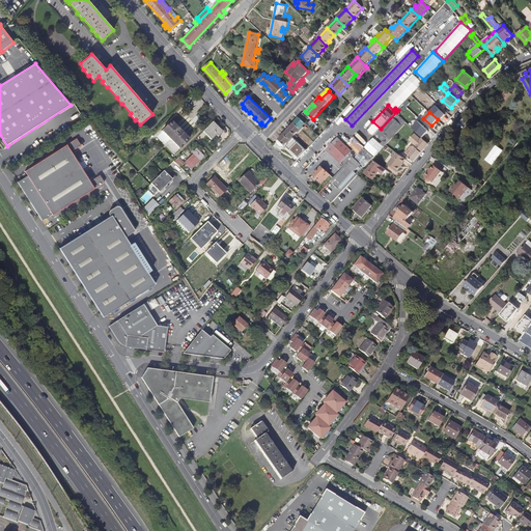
[(397,113),(382,130),(378,134),(385,140),(381,144),(384,147),(387,144),(407,122),(397,113)]
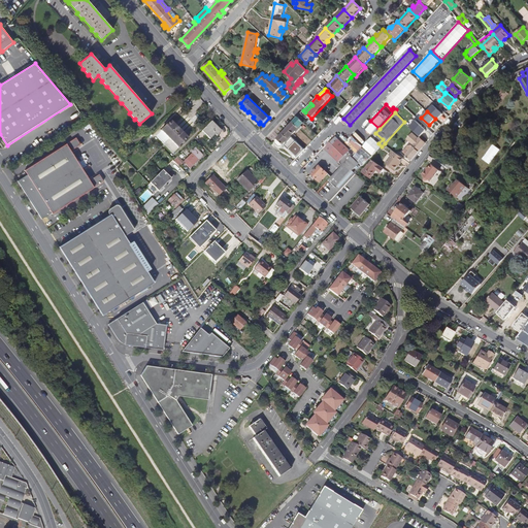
[(298,118),(276,140),(276,143),(279,146),(282,146),(287,142),(288,143),(293,137),(292,136),(297,130),(298,132),(303,126),(302,125),(304,123),(298,118)]
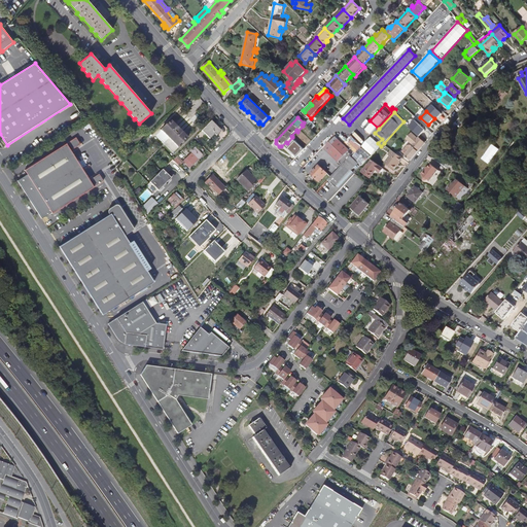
[(419,136),(425,130),(416,120),(410,127),(419,136)]
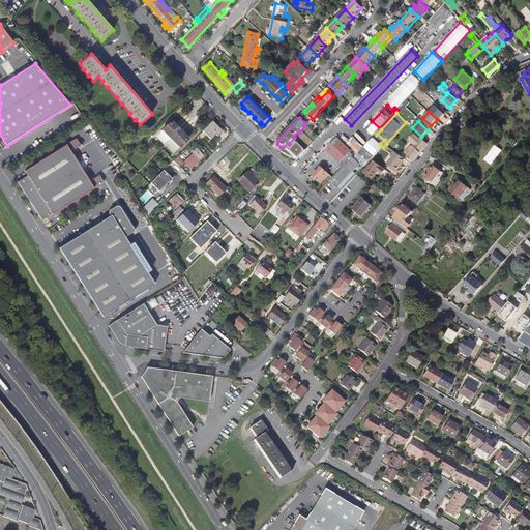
[(172,122),(164,131),(178,147),(187,138),(172,122)]
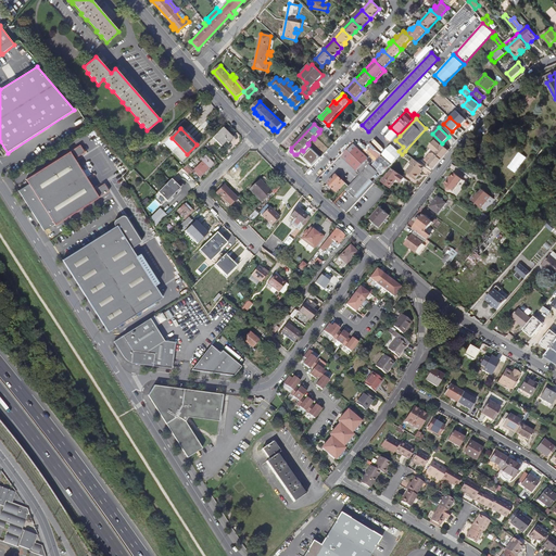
[(223,128),(213,138),(222,147),(227,141),(229,143),(232,139),(226,133),(226,131),(223,128)]
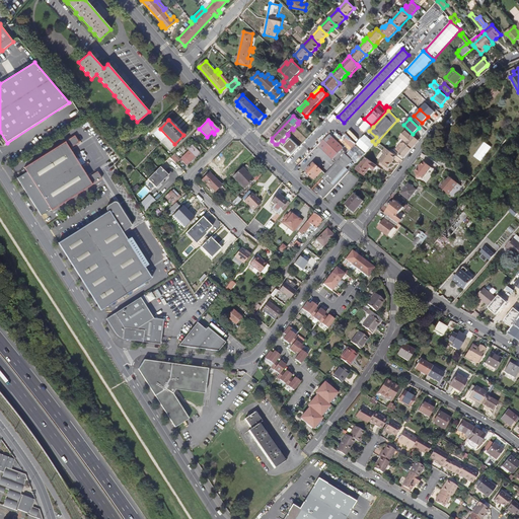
[(398,154),(404,158),(419,142),(413,136),(412,136),(405,131),(400,138),(406,142),(405,144),(401,144),(396,150),(399,152),(398,154)]
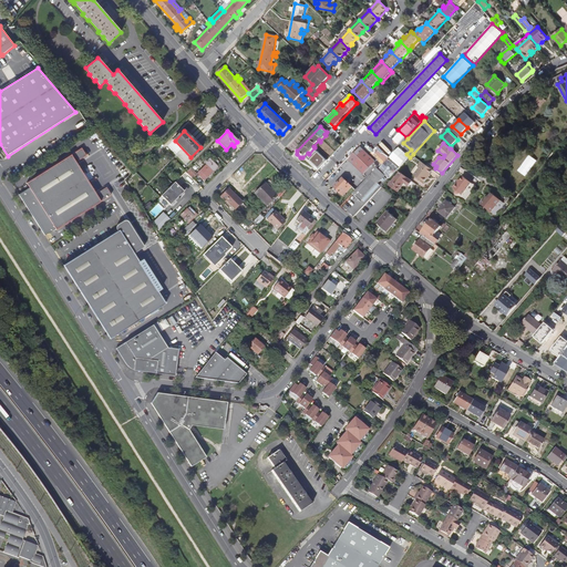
[(328,161),(315,147),(309,154),(306,156),(319,169),(328,161)]
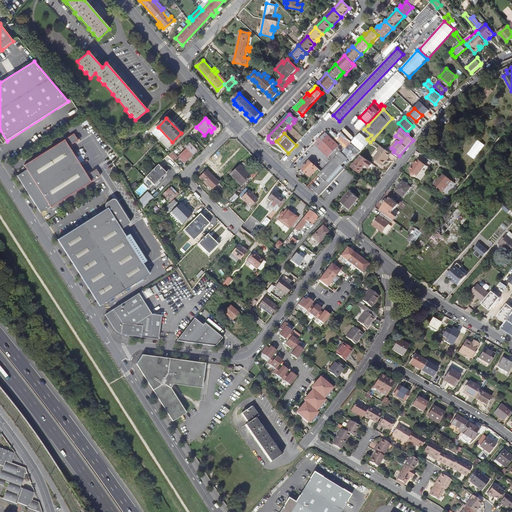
[(326,133),(316,144),(329,157),(339,146),(326,133)]
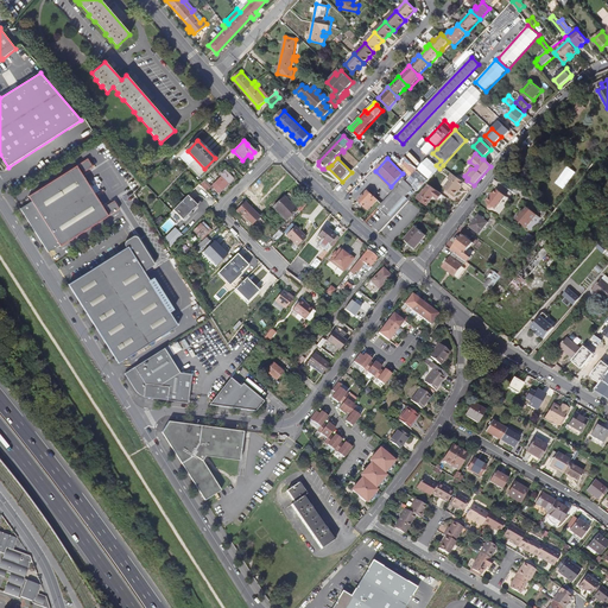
[(21,209),(49,253),(59,246),(61,247),(120,209),(115,201),(105,208),(83,175),(94,168),(88,159),(30,197),(33,202),(21,209)]
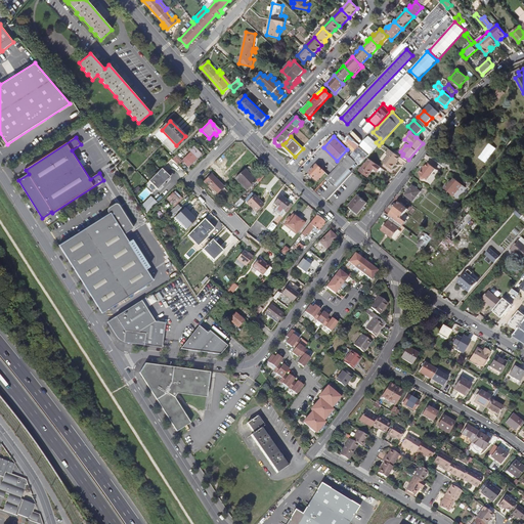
[(489,142),(479,158),(486,163),(497,148),(489,142)]
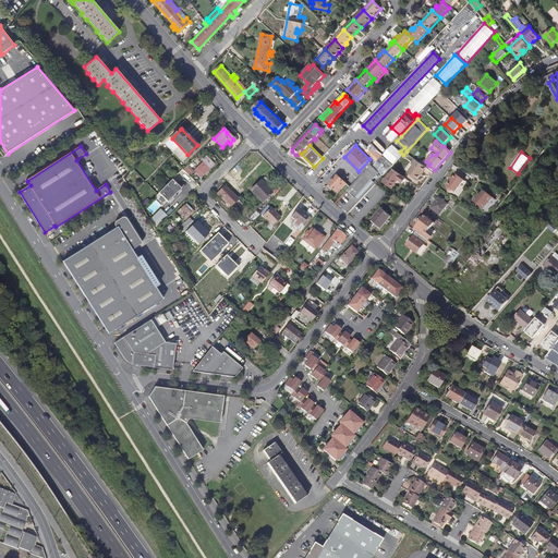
[(197,168),(204,174),(214,165),(206,156),(203,160),(204,161),(197,168)]
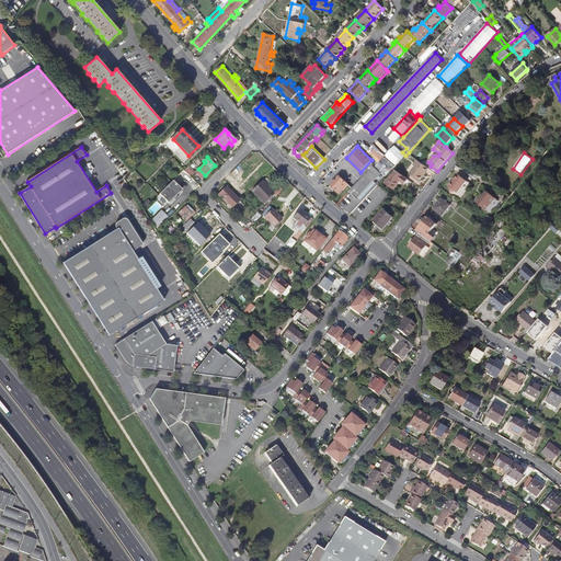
[(421,162),(419,160),(415,164),(418,165),(411,173),(421,181),(430,169),(421,162)]
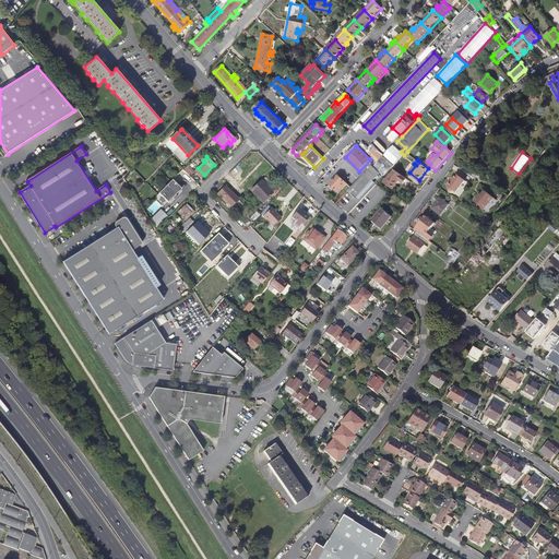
[(233,177),(234,178),(237,181),(238,183),(251,170),(246,164),(233,177)]
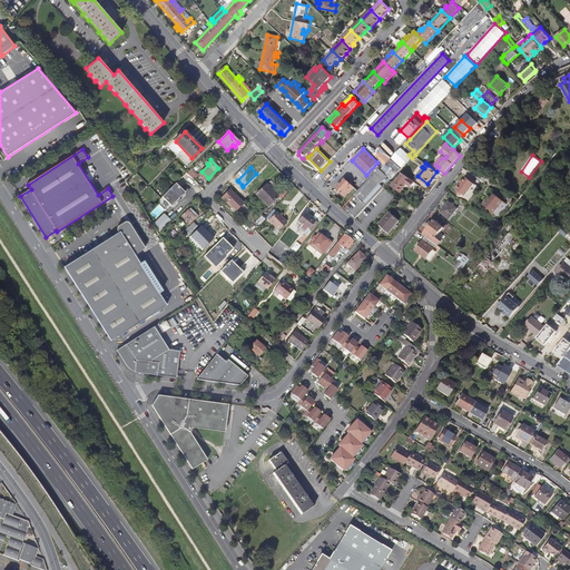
[(192,168),(188,173),(195,179),(198,175),(192,168)]
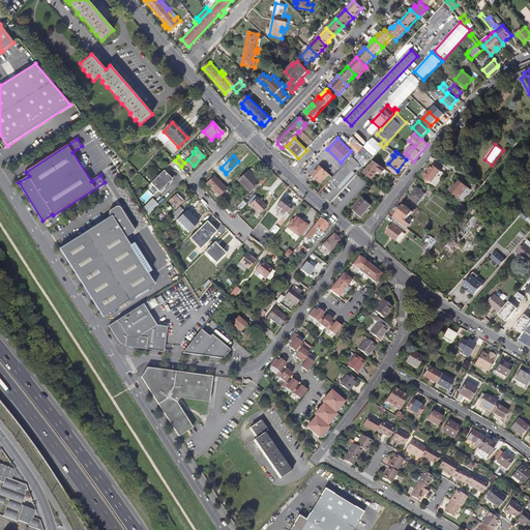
[(353,157),(331,180),(340,186),(360,165),(353,157)]
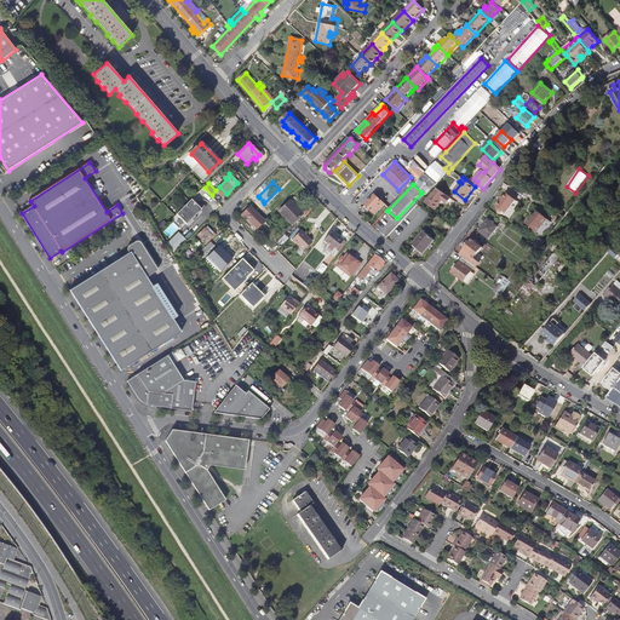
[(449,196),(438,188),(435,194),(435,193),(431,197),(430,197),(426,202),(437,210),(442,202),(443,202),(446,201),(449,196)]
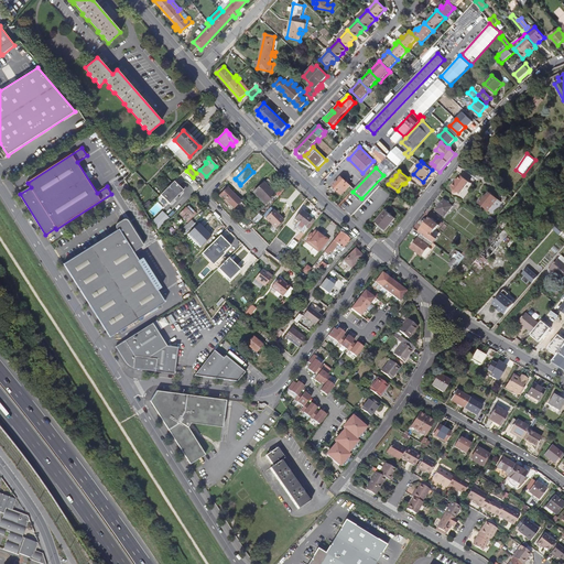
[(454,182),(449,188),(453,190),(452,192),(453,193),(454,194),(456,194),(456,192),(459,194),(468,181),(458,175),(454,183),(454,182)]
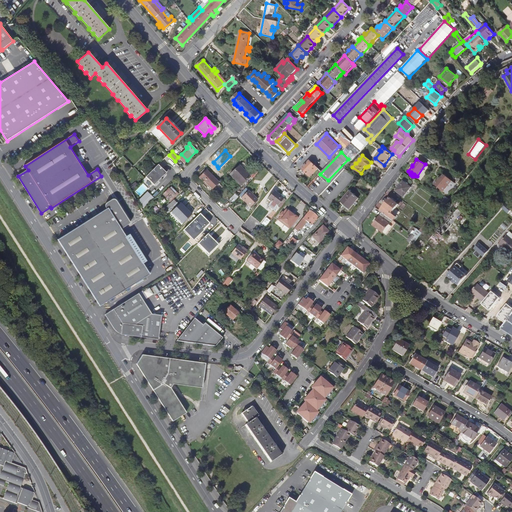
[(310,161),(302,169),(310,177),(318,169),(310,161)]
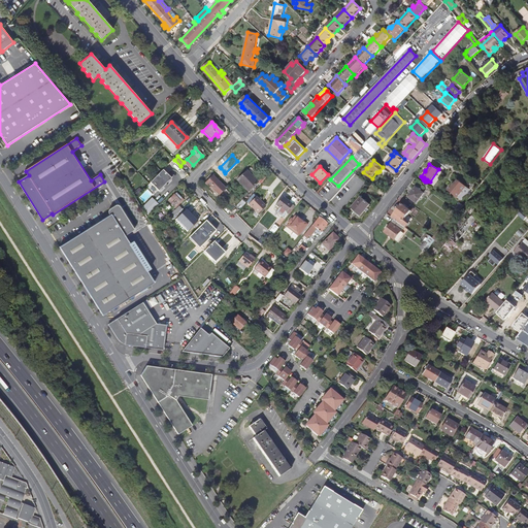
[(163,170),(151,183),(159,191),(171,178),(163,170)]
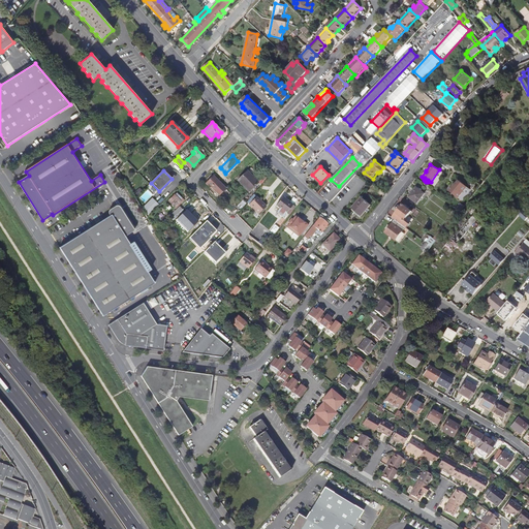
[(248,170),(238,180),(249,192),(258,183),(248,170)]
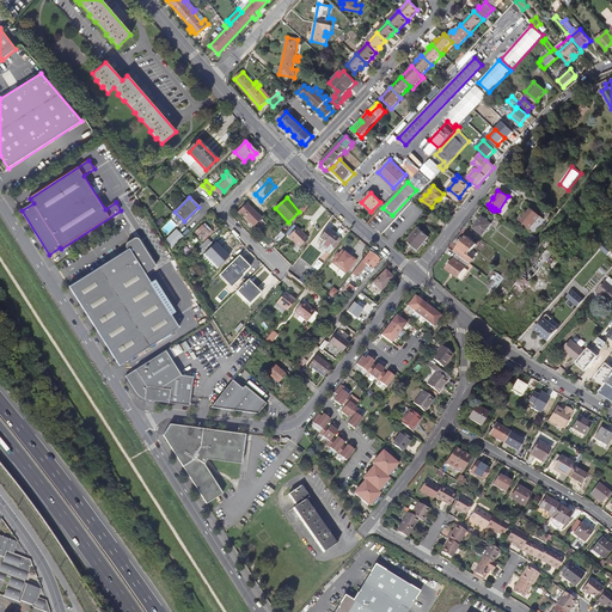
[(248,204),(239,212),(244,218),(244,216),(254,226),(261,218),(248,204)]
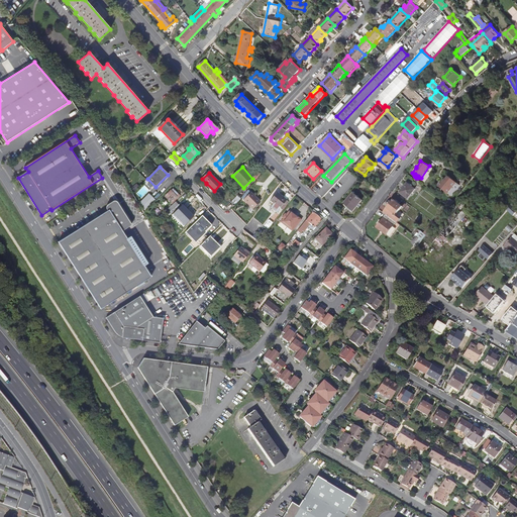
[(439,185),(439,187),(447,194),(456,183),(448,176),(442,183),(440,183),(439,185)]
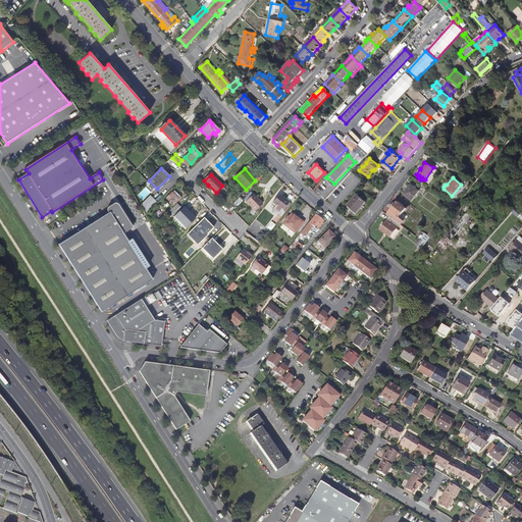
[(411,186),(404,195),(412,201),(419,192),(411,186)]
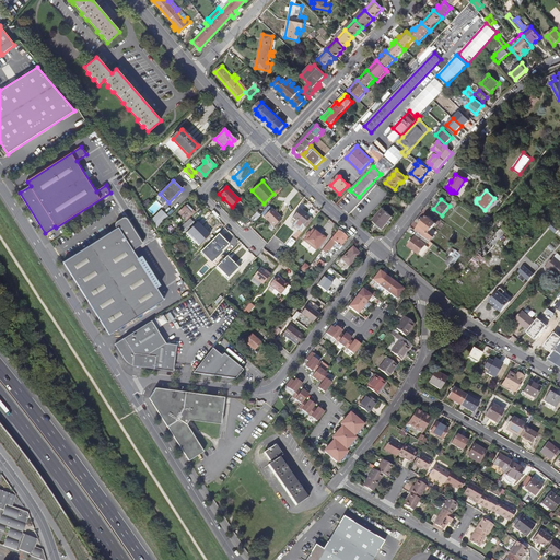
[(185,206),(178,212),(185,220),(191,213),(191,212),(194,210),(187,205),(185,207),(185,206)]
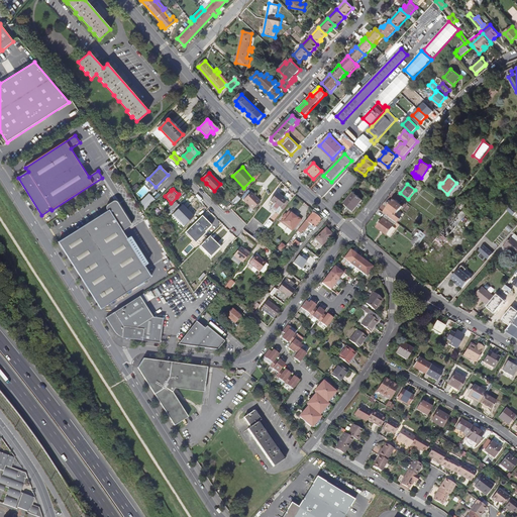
[(251,192),(243,200),(252,209),(261,201),(251,192)]
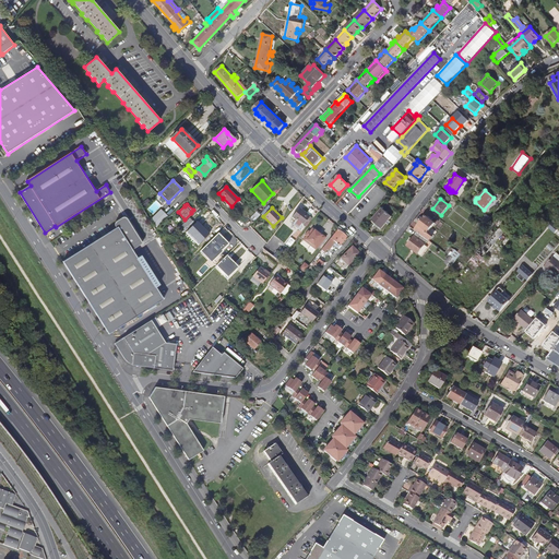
[(151,219),(157,226),(168,215),(162,209),(151,219)]
